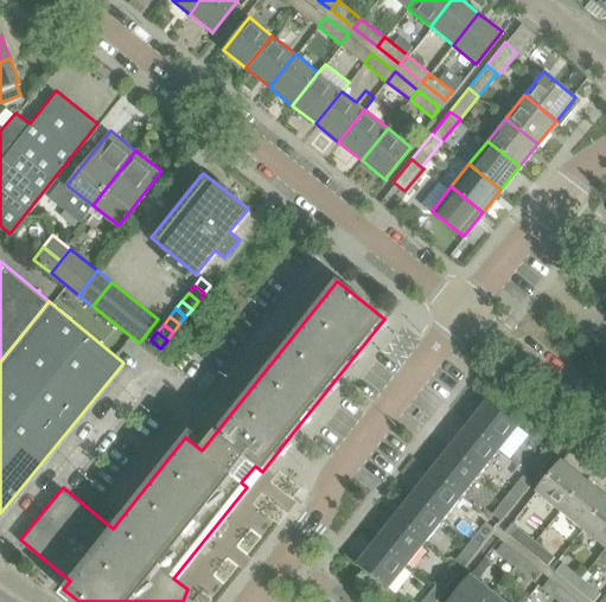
[(145,335),(139,343),(154,356),(160,348),(151,340),(145,335)]
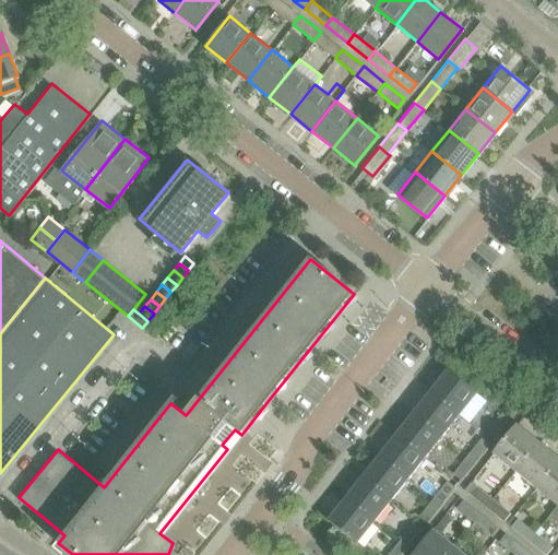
[(447,368),(429,391),(458,414),(475,391),(447,368)]
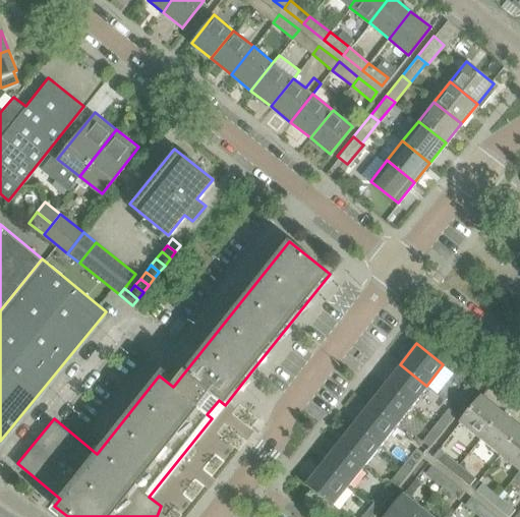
[(400,364),(384,384),(411,405),(426,386),(400,364)]
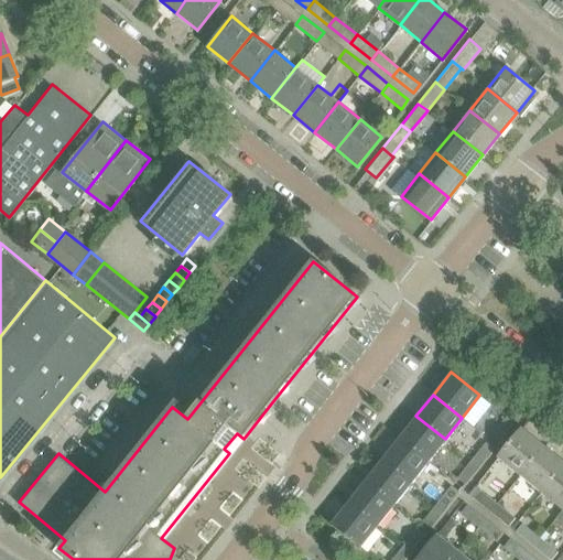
[(499,440),(513,422),(505,415),(490,433),(499,440)]
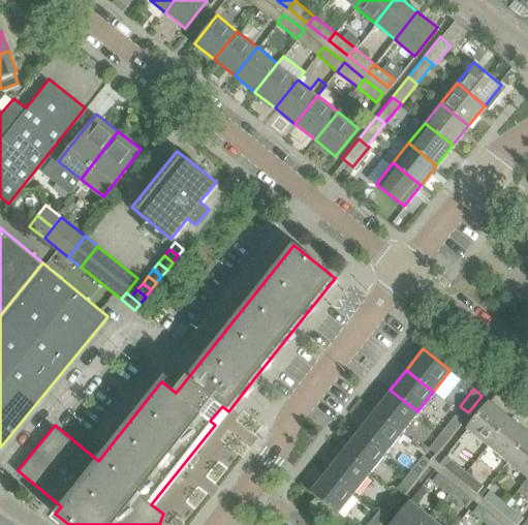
[(390,390),(374,410),(401,431),(417,411),(390,390)]
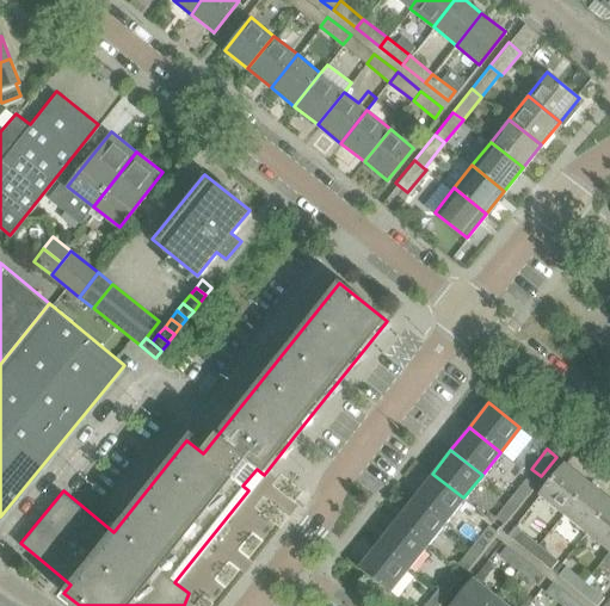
[(540,494),(562,512),(587,481),(565,463),(540,494)]
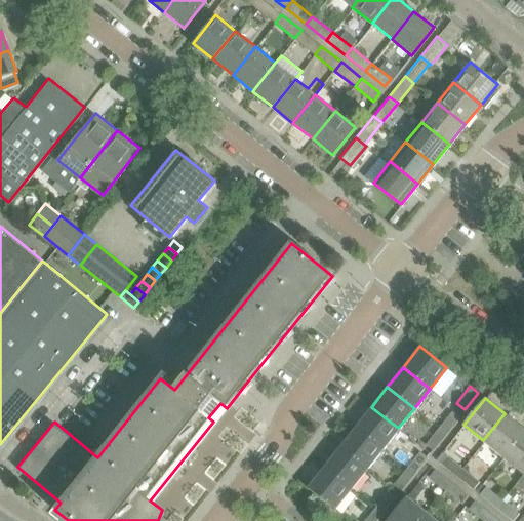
[(371,407),(355,427),(381,448),(398,428),(371,407)]
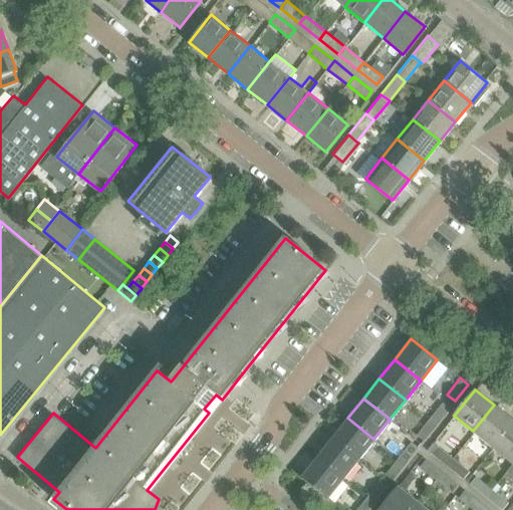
[(442,401),(428,418),(436,424),(450,407),(442,401)]
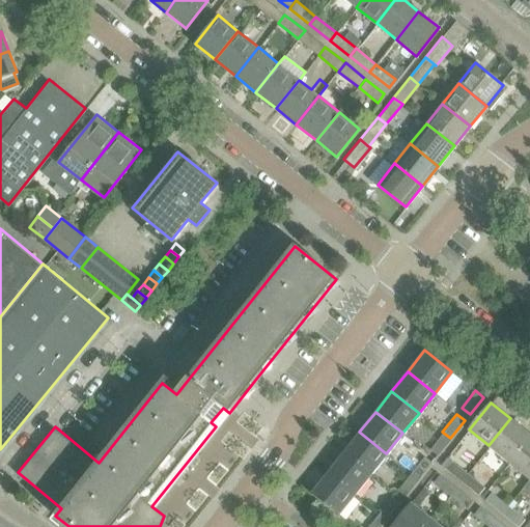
[(489,445),(508,462),(529,435),(529,434),(510,418),(489,445)]
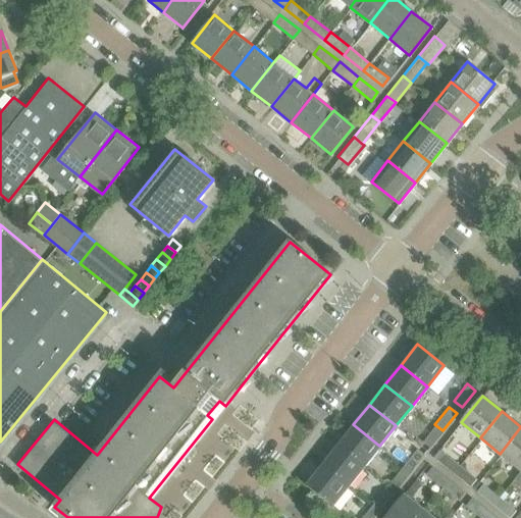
[(353,424),(337,444),(364,465),(379,446),(353,424)]
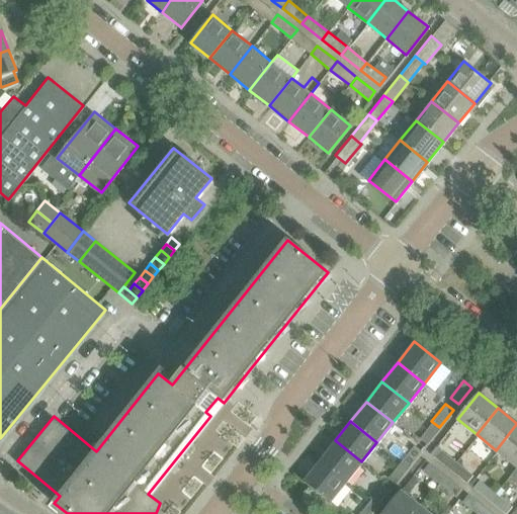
[(427,443),(439,427),(431,421),(419,436),(427,443)]
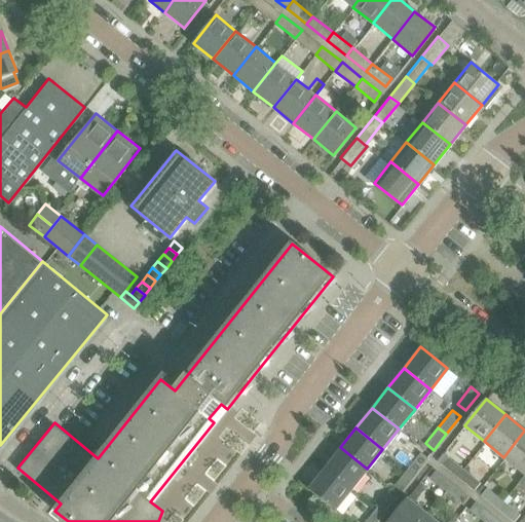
[(524,431),(503,457),(524,473),(524,471),(524,431)]
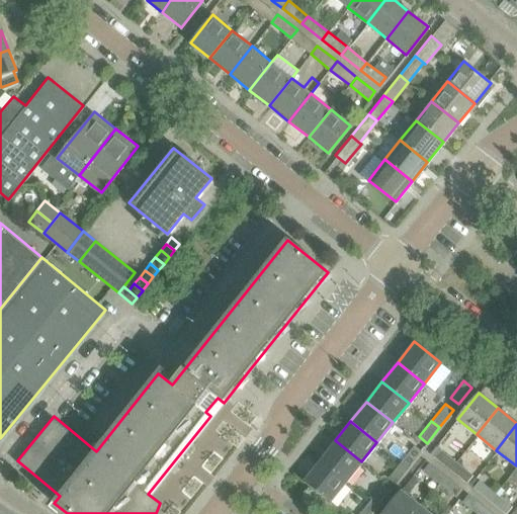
[(335,440),(319,460),(346,481),(361,461),(335,440)]
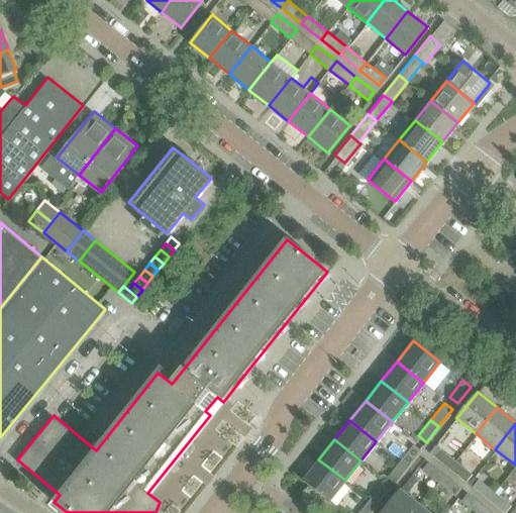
[(412,442),(399,459),(407,466),(420,448),(412,442)]
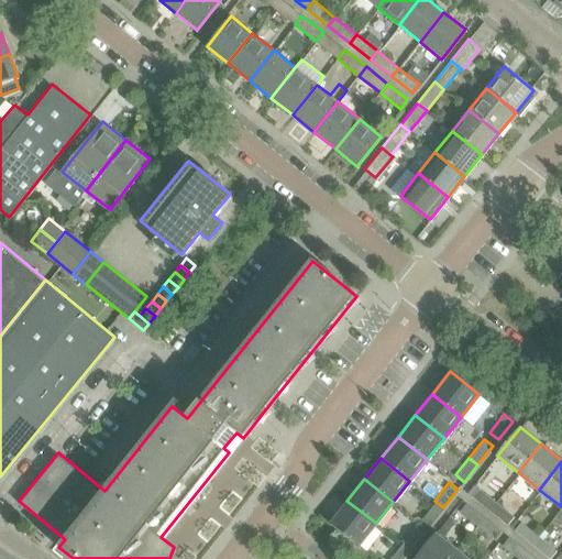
[(472,494),(489,508),(496,501),(478,486),(472,494)]
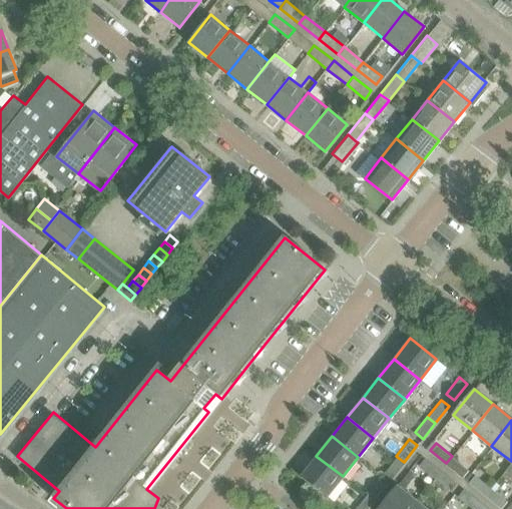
[(327,496),(343,476),(316,456),(301,475),(327,496)]
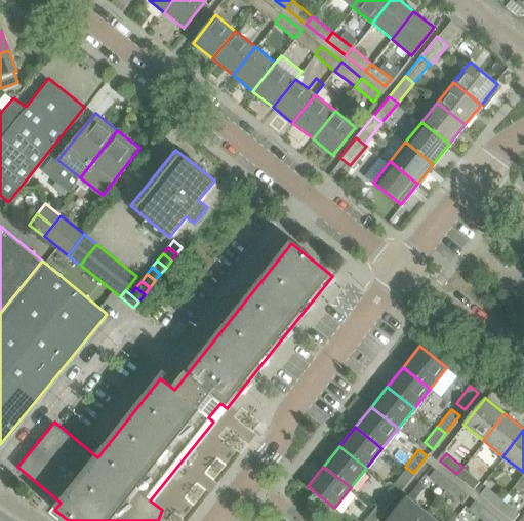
[(401,489),(413,473),(405,467),(393,483),(401,489)]
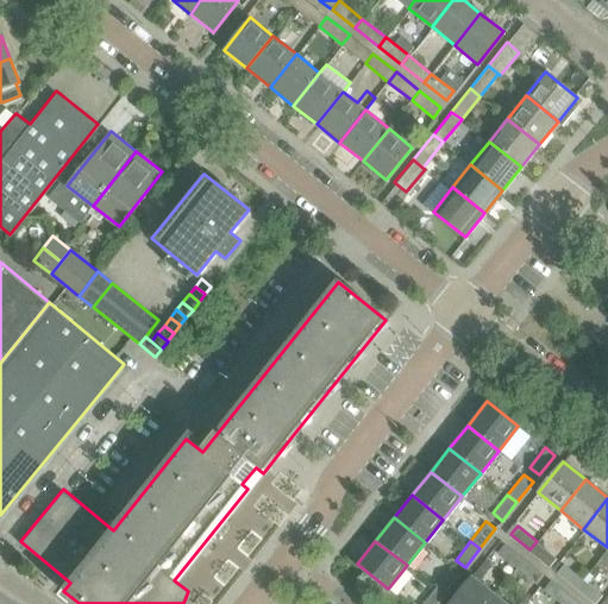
[(556,555),(537,541),(530,549),(549,565),(556,555)]
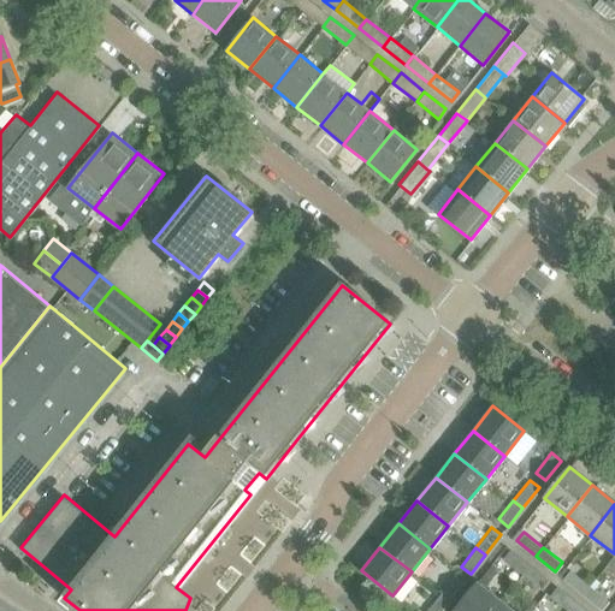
[(503,557),(522,573),(530,564),(510,549),(503,557)]
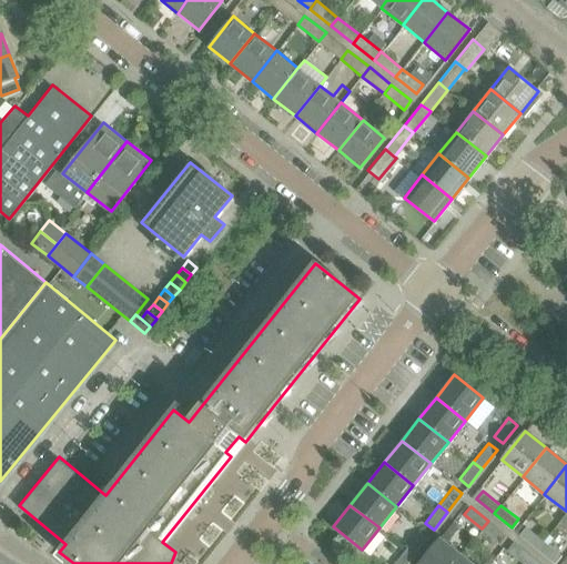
[(506,535),(488,521),(482,529),(499,543),(506,535)]
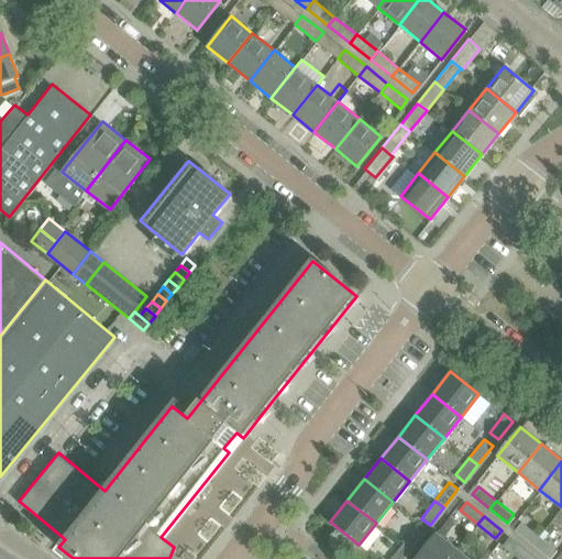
[(514,528),(532,543),(539,534),(520,519),(514,528)]
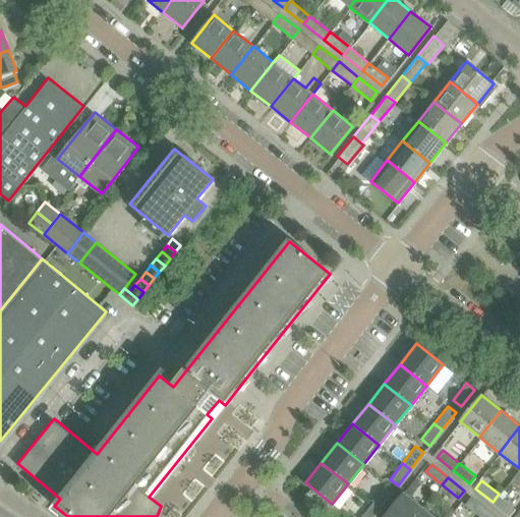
[(385,486),(371,503),(379,509),(392,493),(385,486)]
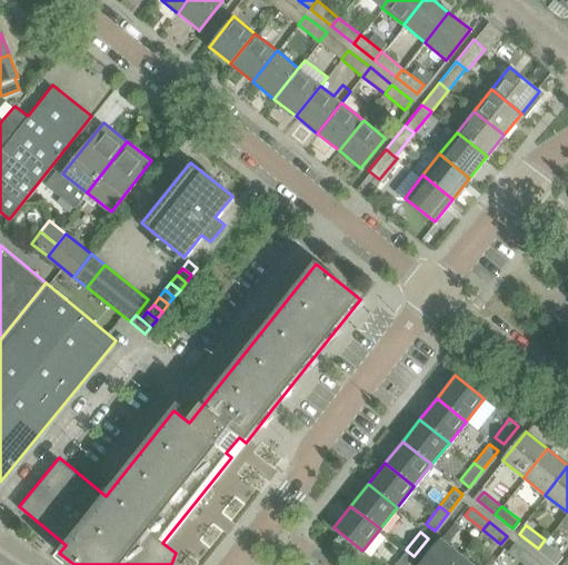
[(416,564),(454,564),(461,555),(439,537),(416,564)]
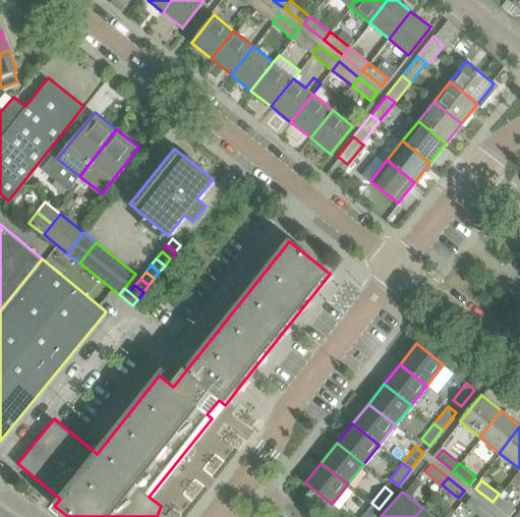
[(515,507),(499,494),(493,502),(509,515),(515,507)]
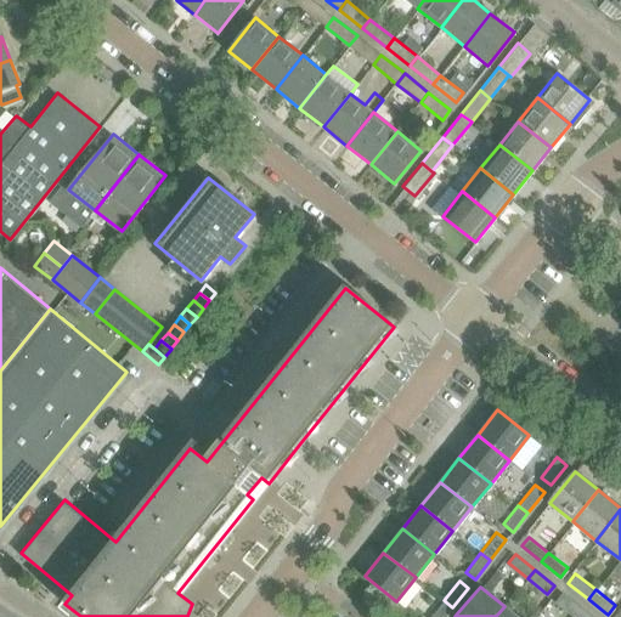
[(554,600),(574,616),(582,607),(562,592),(554,600)]
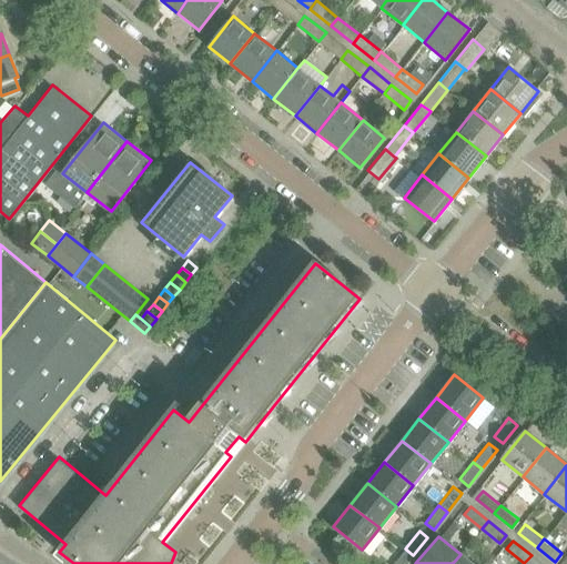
[(406,563),(413,555),(405,549),(393,563),(406,563)]
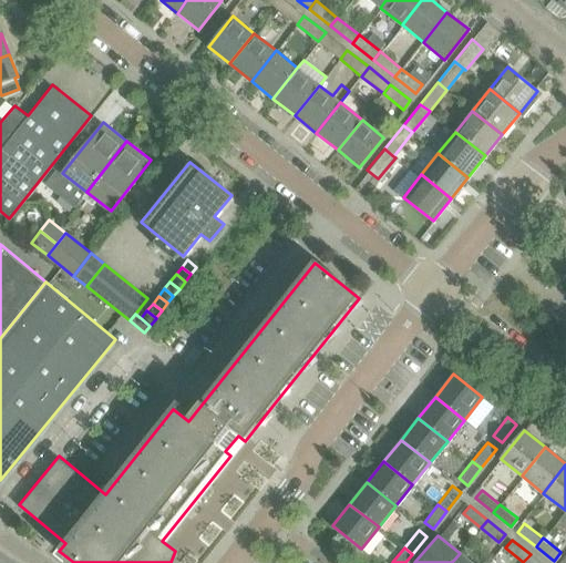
[(452,562),(472,562),(460,553),(452,562)]
